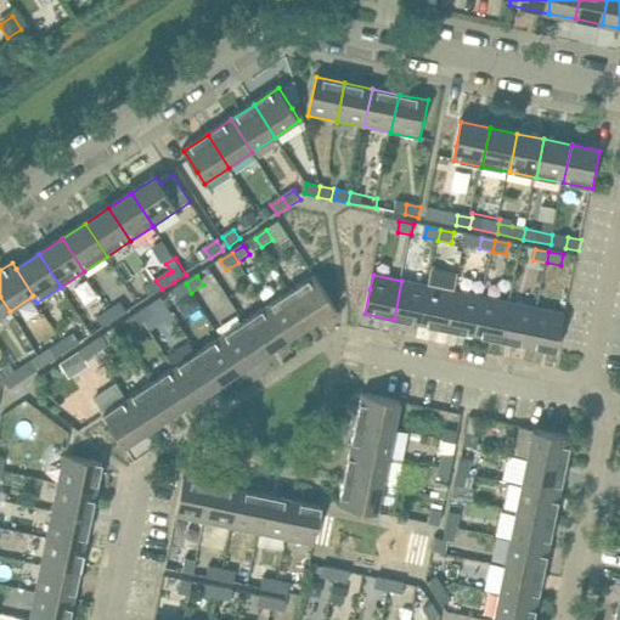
[(337,309),(323,288),(315,276),(291,292),(313,325),(337,309)]
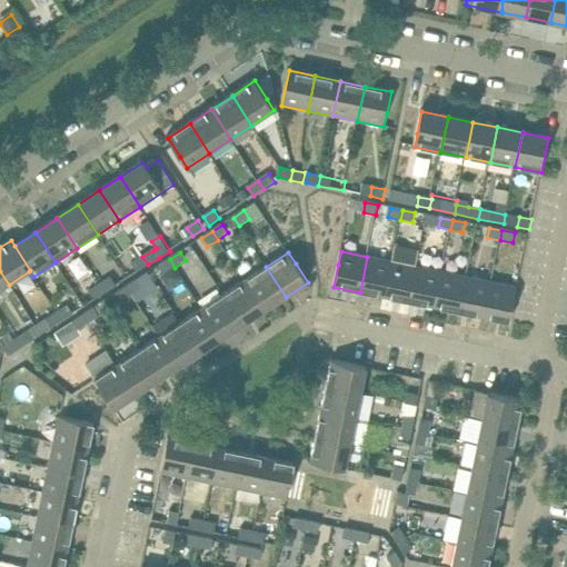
[(148,265),(142,257),(132,264),(138,272),(148,265)]
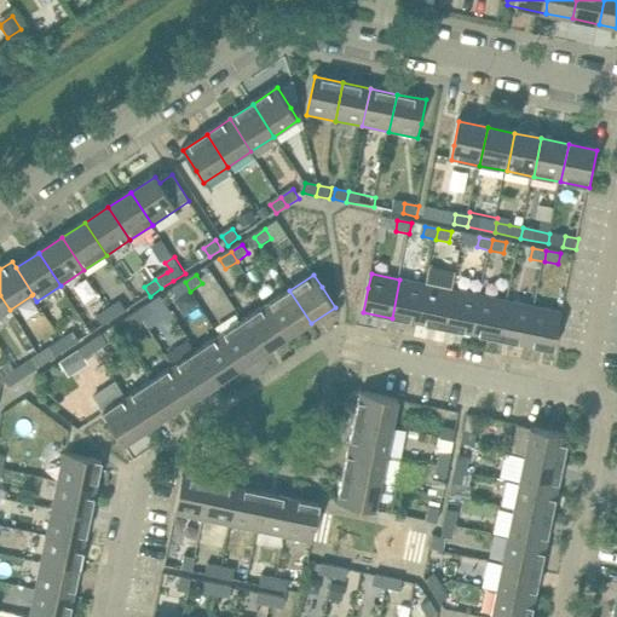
[(419,323),(426,286),(399,280),(392,318),(419,323)]
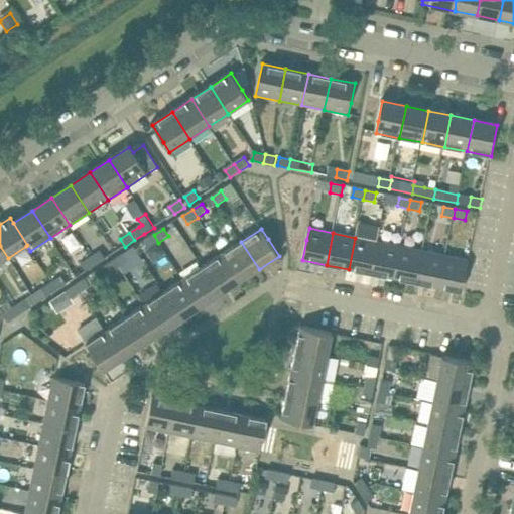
[(158,243),(154,235),(144,241),(149,249),(158,243)]
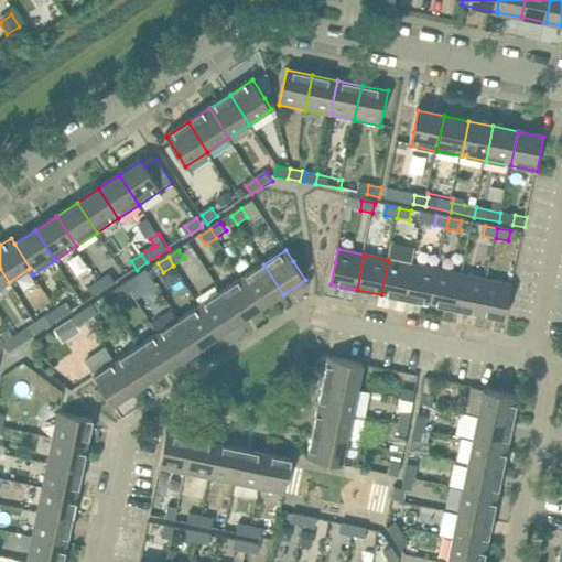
[(406,300),(413,265),(388,260),(381,294),(406,300)]
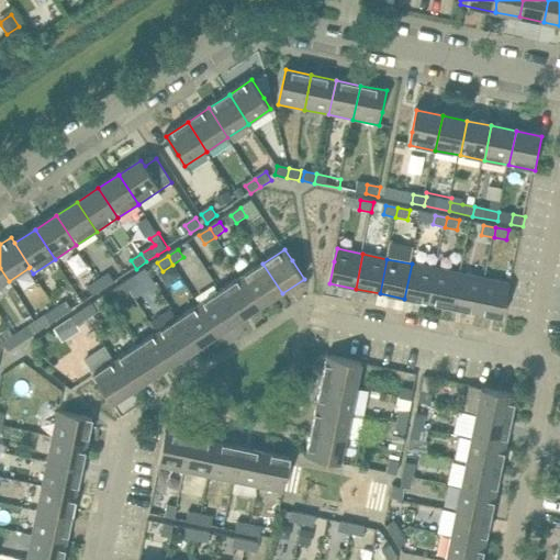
[(282,293),(262,264),(242,278),(261,308),(282,293)]
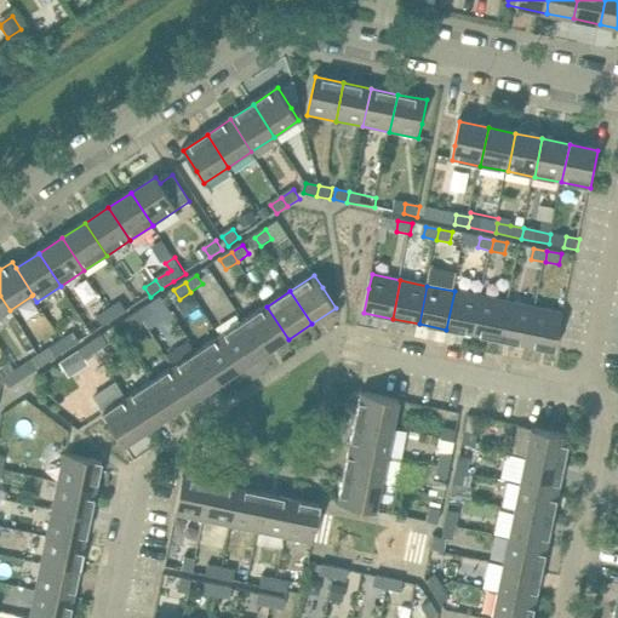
[(474,335),(481,297),(455,291),(446,330),(474,335)]
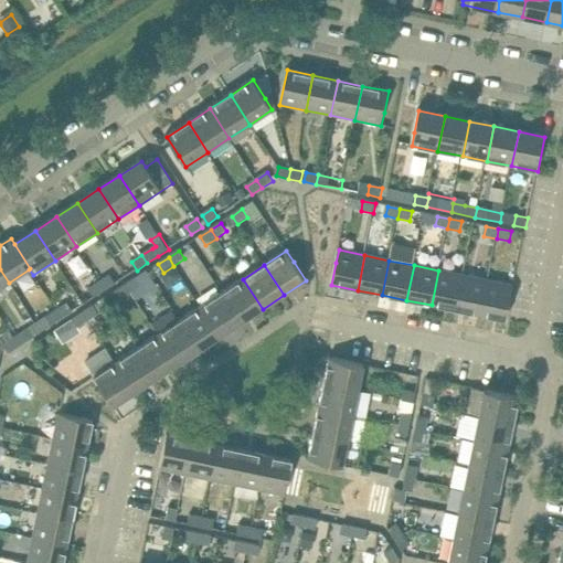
[(456,310),(463,275),(438,271),(432,305),(456,310)]
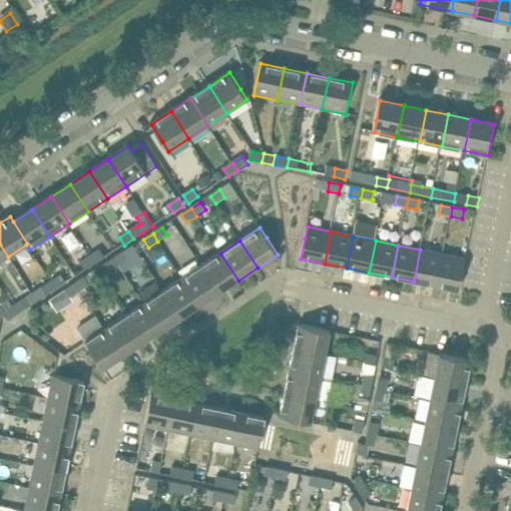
[(436,286),(443,254),(420,249),(414,282),(436,286)]
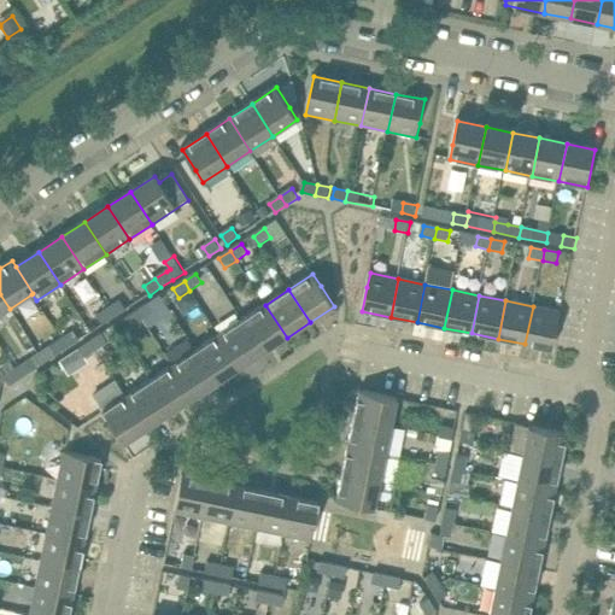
[(121,302),(109,309),(115,317),(127,310),(121,302)]
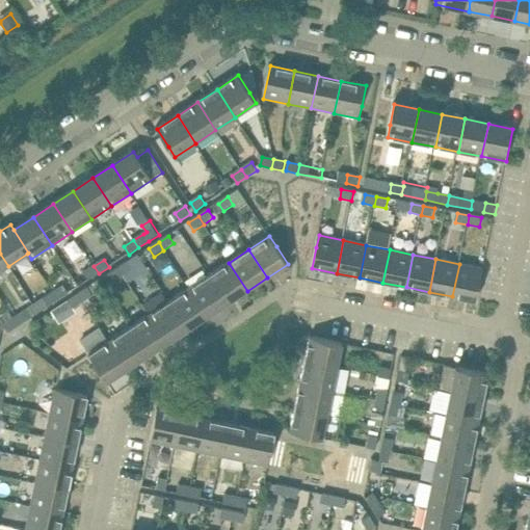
[(128,262),(118,269),(124,276),(133,270),(128,262)]
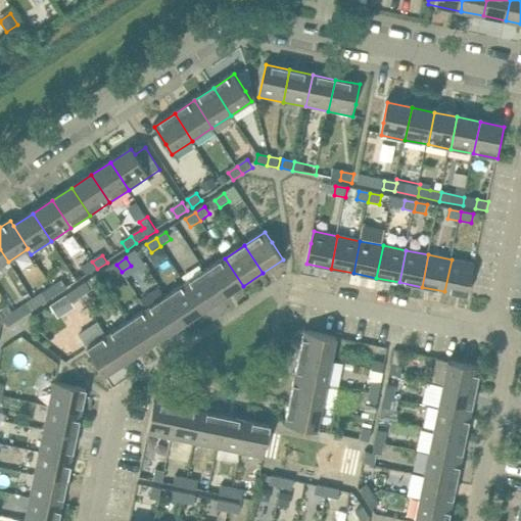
[(224,298),(243,286),(225,258),(205,271),(224,298)]
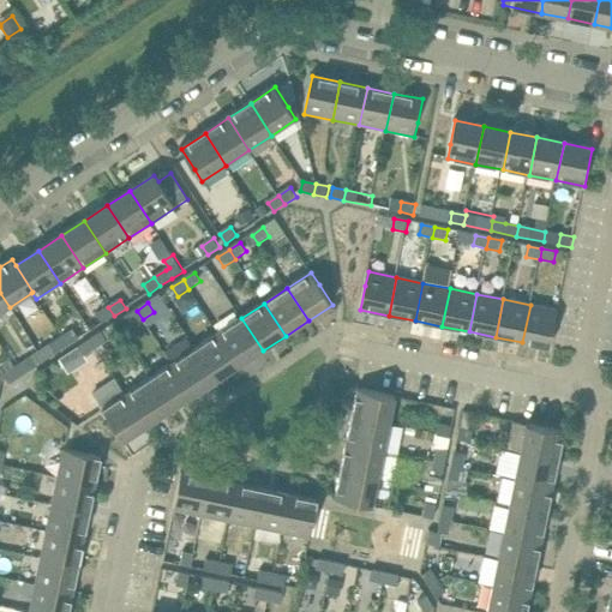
[(551,348),(558,311),(531,305),(522,342),(551,348)]
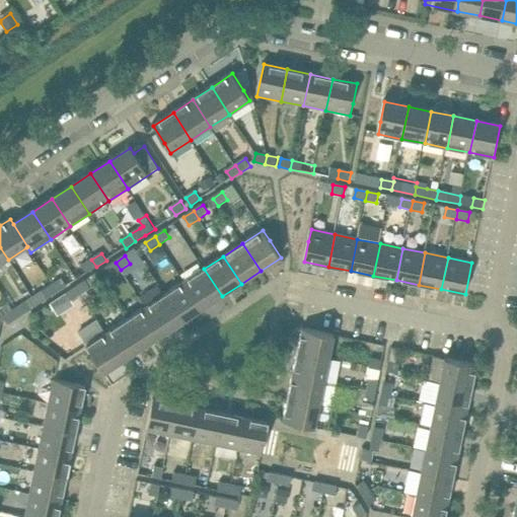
[(96,267),(91,260),(82,266),(87,274),(96,267)]
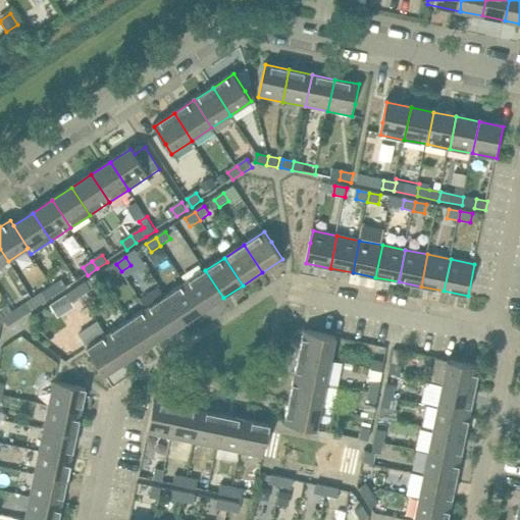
[(121,271),(116,264),(106,270),(111,277),(121,271)]
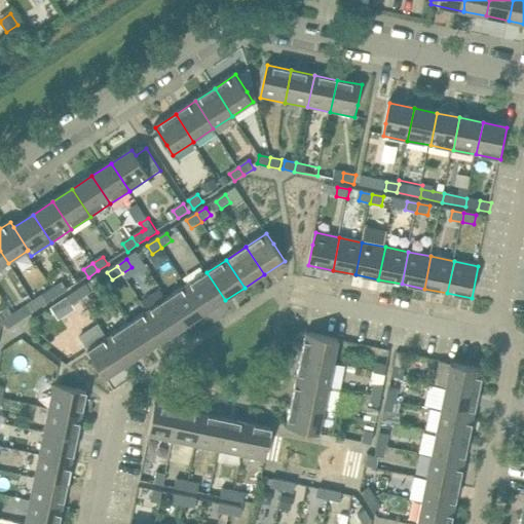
[(204,313),(225,300),(207,272),(187,286),(204,313)]
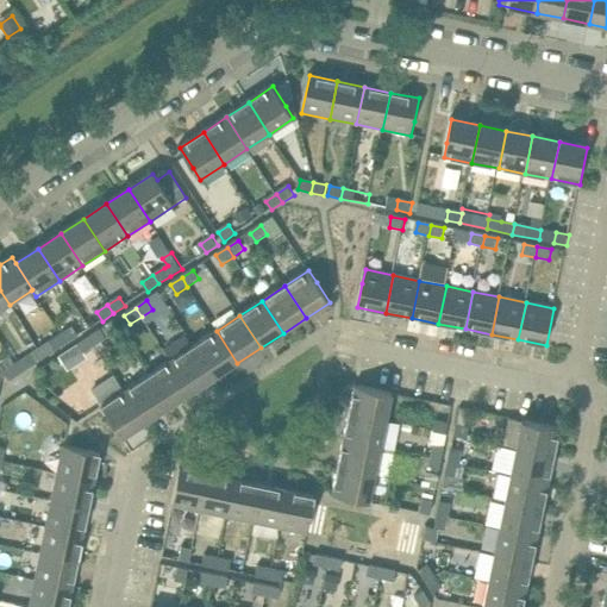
[(113,323),(91,338),(97,346),(107,339),(108,339),(119,332),(113,323)]
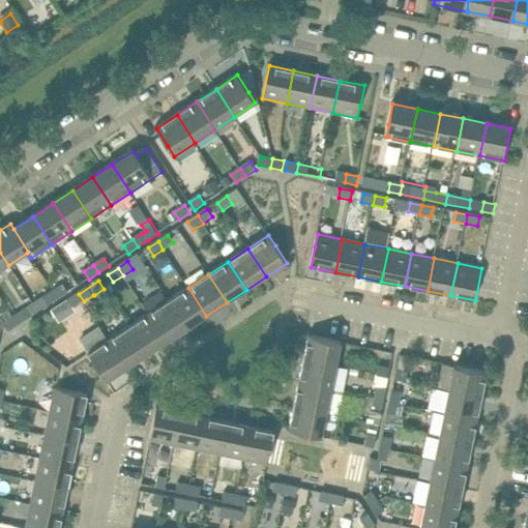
[(63,285),(54,291),(59,299),(68,292),(63,285)]
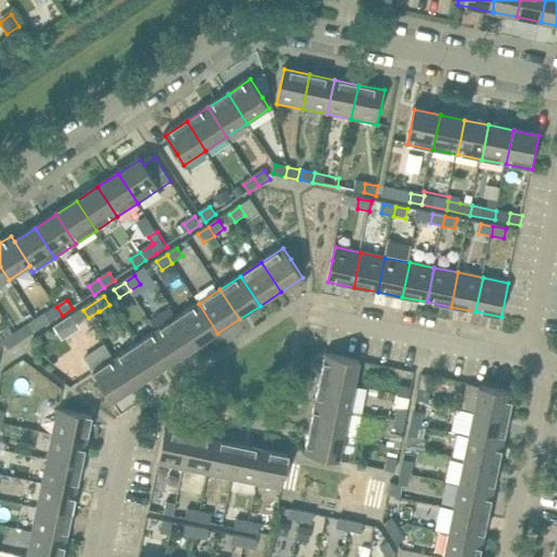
[(197,347),(217,333),(199,304),(178,318),(197,347)]
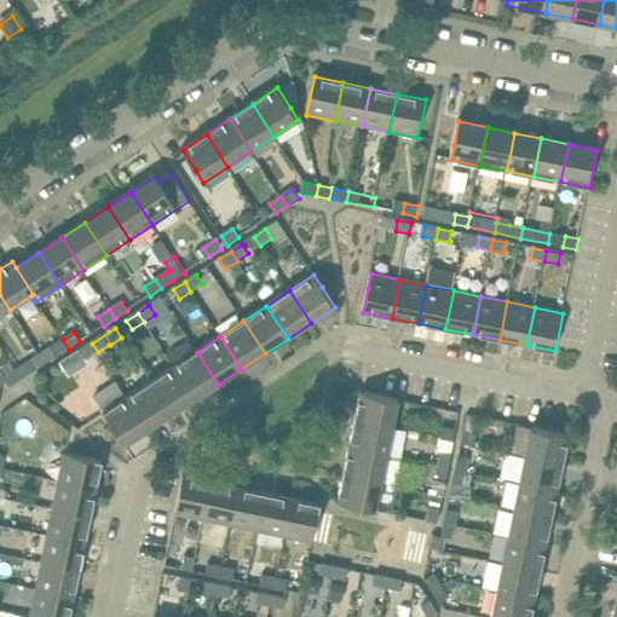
[(57,357),(69,350),(63,340),(51,347),(57,357)]
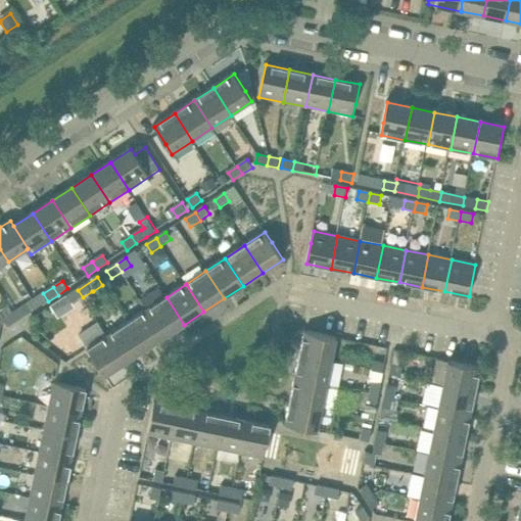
[(83,297),(78,290),(67,296),(73,303),(83,297)]
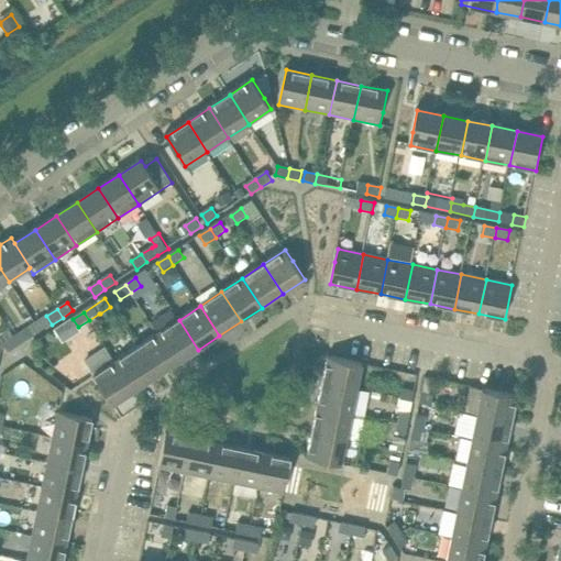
[(177,363),(198,350),(179,320),(158,333),(177,363)]
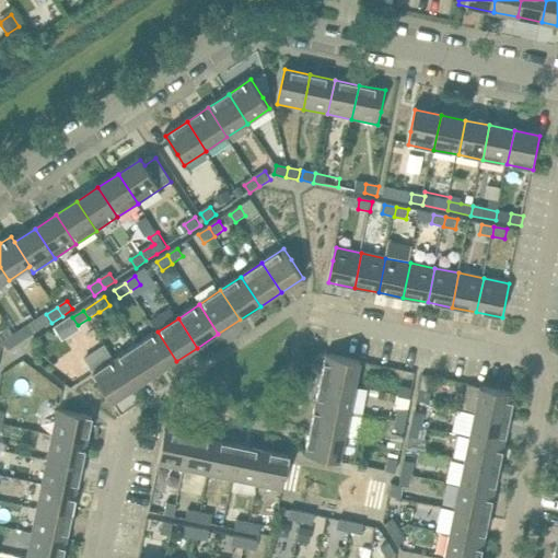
[(31,336),(41,329),(35,322),(25,328),(31,336)]
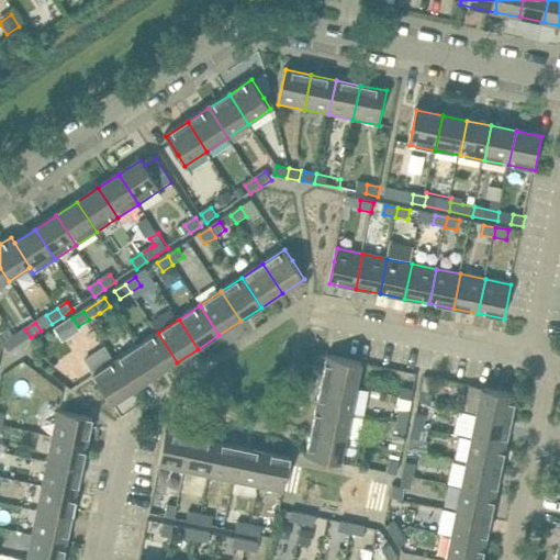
[(156,377),(177,362),(158,333),(136,347),(156,377)]
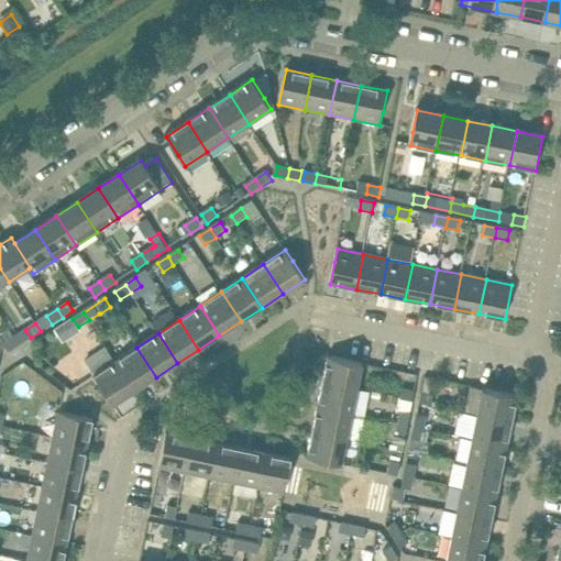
[(14,338),(4,344),(7,347),(10,352),(20,345),(15,337),(14,338)]
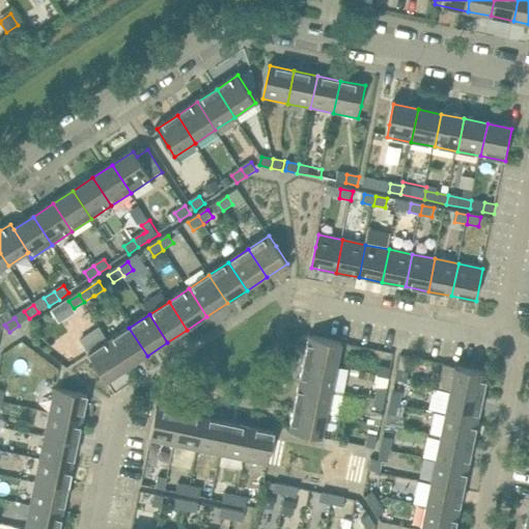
[(128,368),(147,356),(129,328),(109,340),(128,368)]
